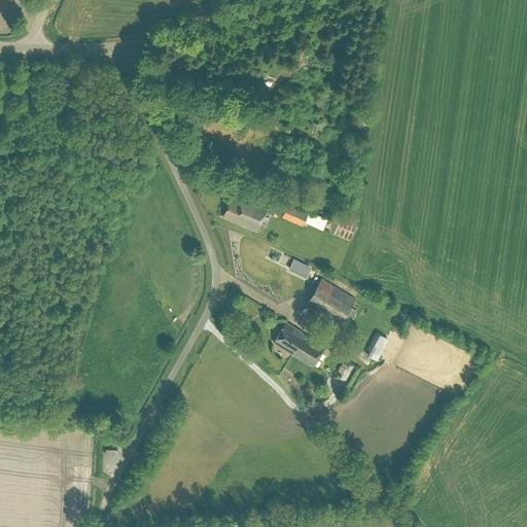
[(268,207),(243,196),(240,204),(230,200),(223,215),(256,231),(268,207)]
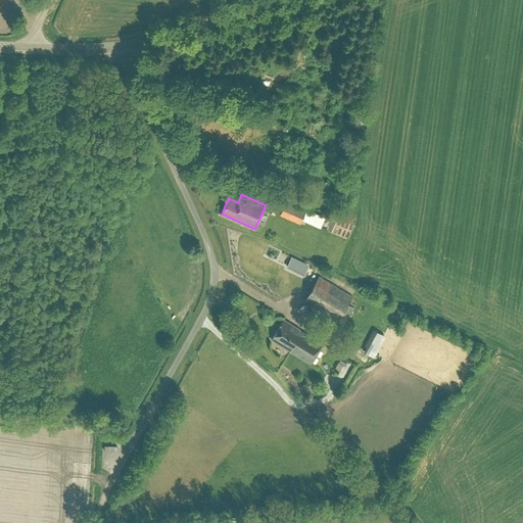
[(304,211),(284,202),(279,215),(300,224),(302,220),(320,227),(324,217),(305,209),(304,211)]
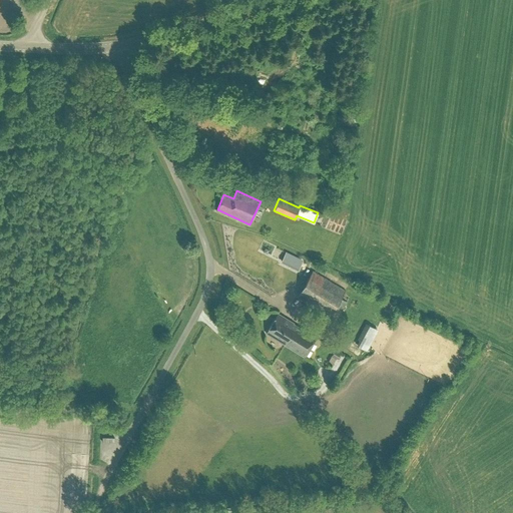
[(292,266),(299,270),(303,264),(296,259),(295,261),(294,262),(292,265),(292,266)]
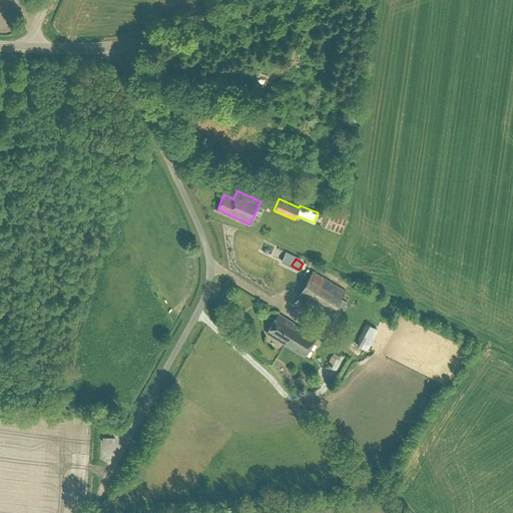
[(341,298),(345,292),(313,271),(297,296),(329,316),(330,316),(341,298)]
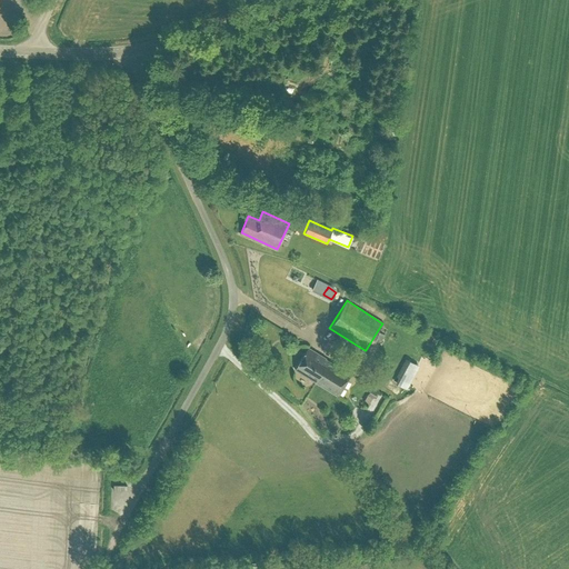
[(378,330),(366,350),(372,355),(385,335),(378,330)]
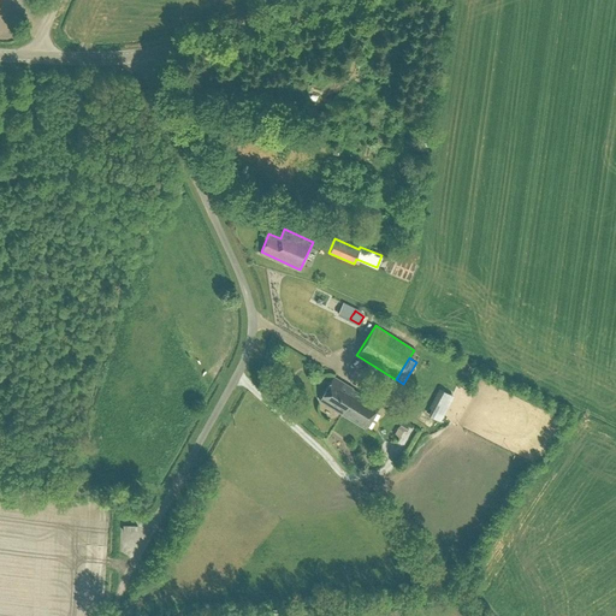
[(338,412),(354,388),(333,375),(318,400),(338,412)]
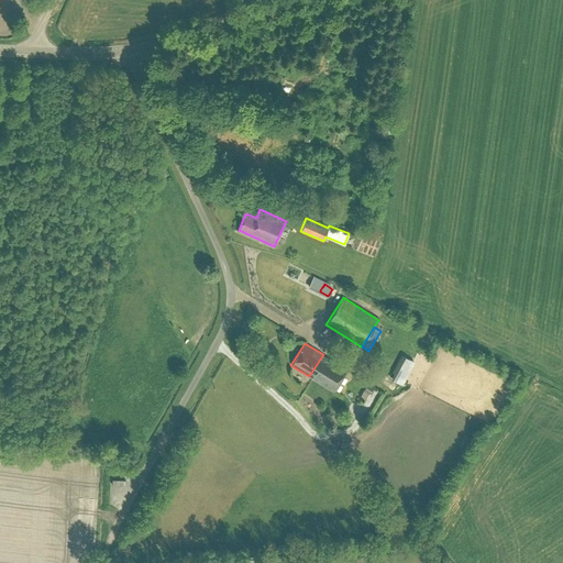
[(323,354),(309,376),(333,392),(348,370),(323,354)]
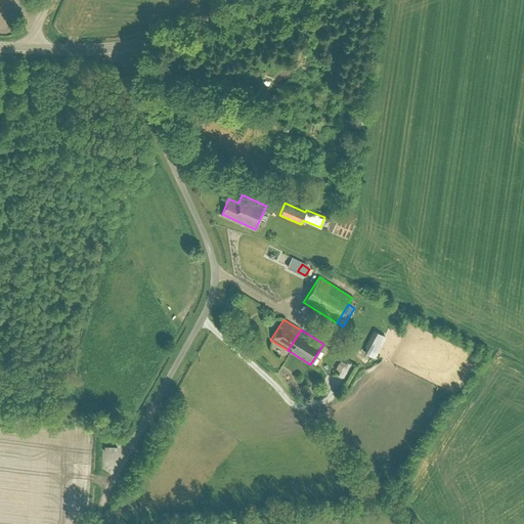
[(374,357),(385,336),(374,330),(364,346),(366,347),(363,351),(374,357)]
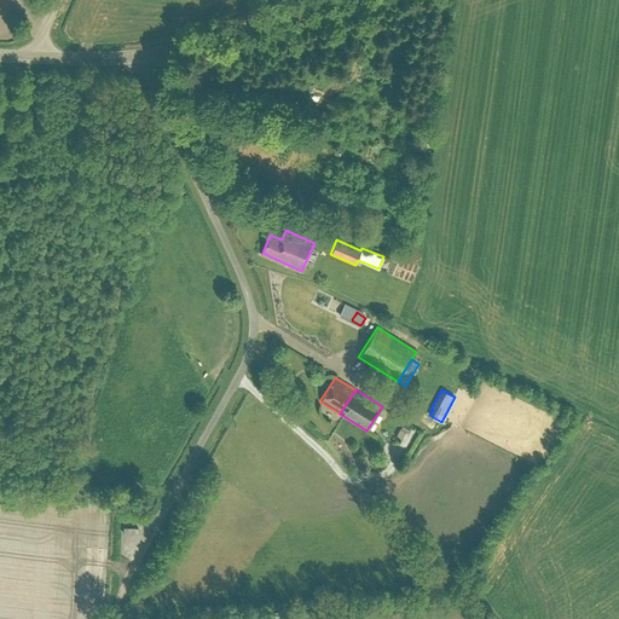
[(405,421),(400,428),(406,432),(411,424),(405,421)]
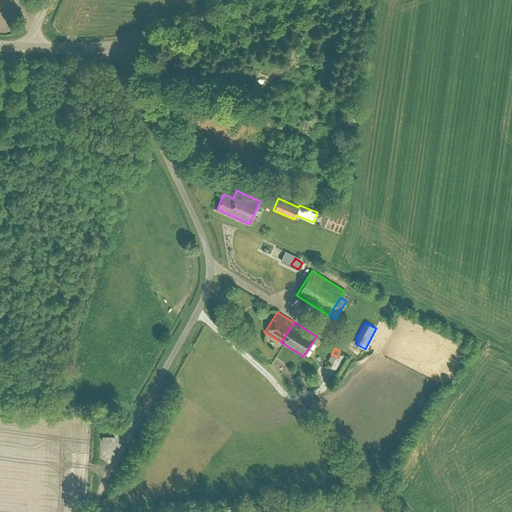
[(98,429),(98,439),(110,439),(110,429),(98,429)]
